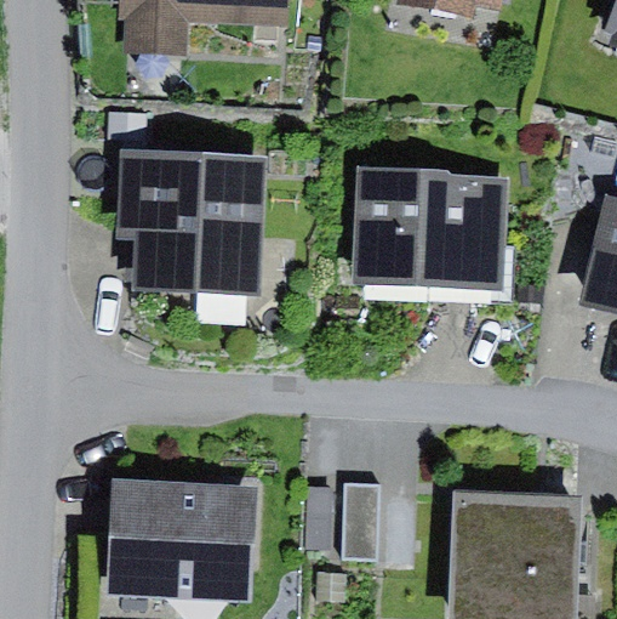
[(118,0),(116,20),(123,18),(123,52),(184,55),(187,22),(286,26),(287,0),(118,0)]
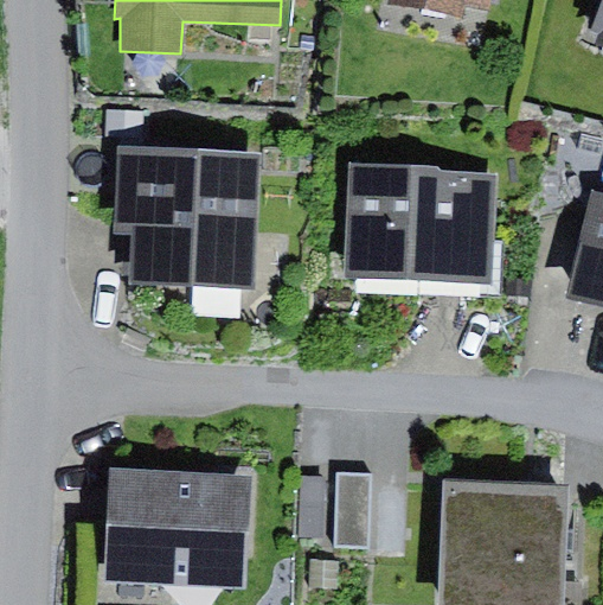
[(385,0),(385,2),(462,17),(464,6),(486,10),(488,0),(385,0)]
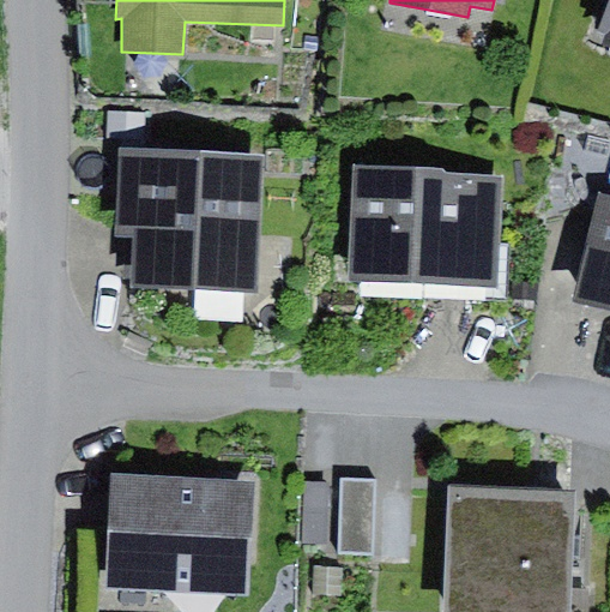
[(607,0),(597,28),(604,31),(599,45),(609,48),(609,0),(607,0)]
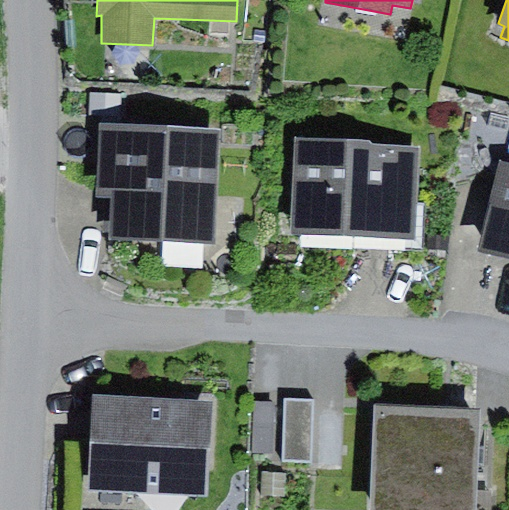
[(219,127),(98,123),(95,195),(110,196),(109,239),(160,241),(201,242),(215,243),(219,127)]
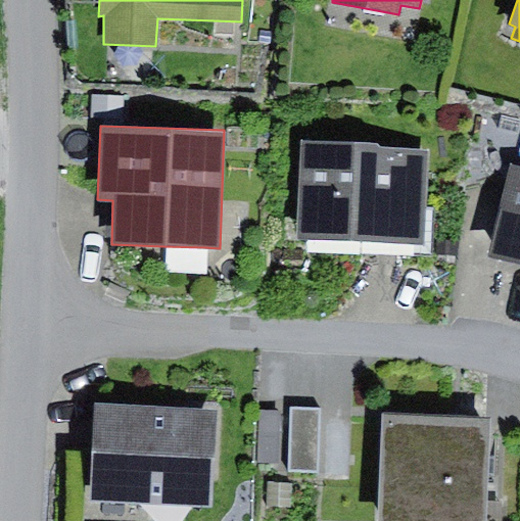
[(376,141),(300,141),(299,241),(422,242),(427,148),(378,145),(376,141)]
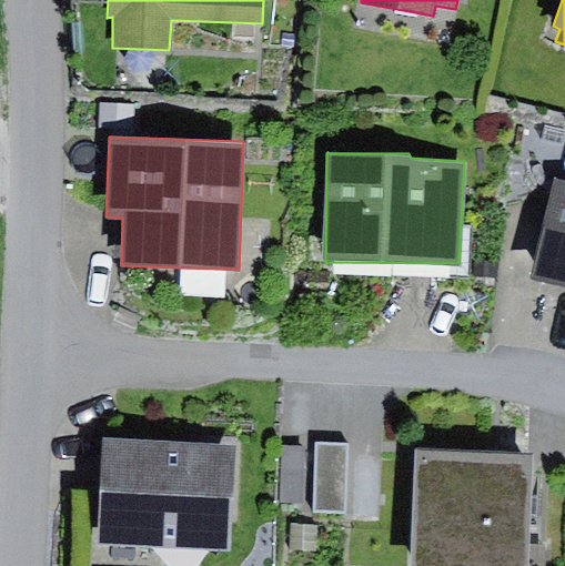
[(564,180),(553,178),(528,280),(564,287),(564,180)]
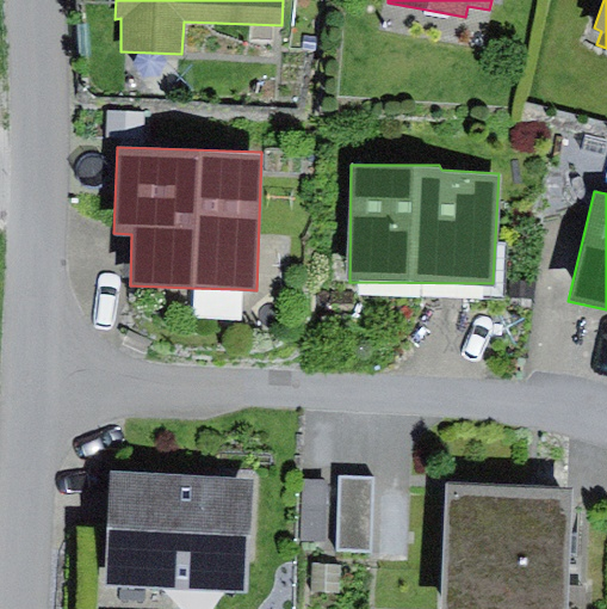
[(240,289),(191,288),(190,319),(239,320),(240,289)]
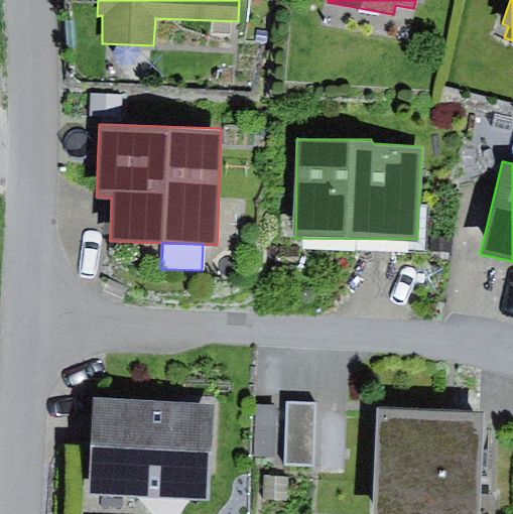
[(213,404),(93,398),(88,494),(209,500),(213,404)]
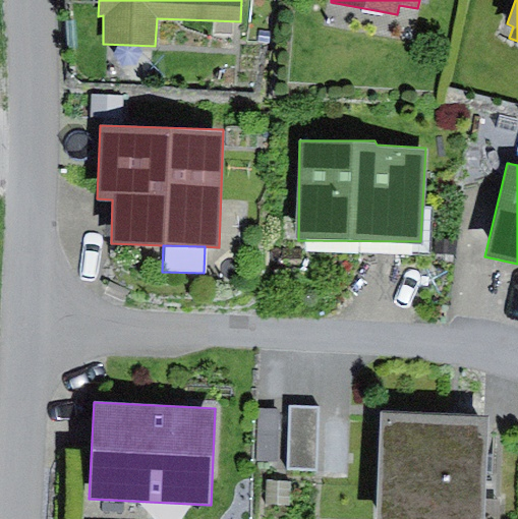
[(317,405),(287,404),(286,470),(315,470),(317,405)]
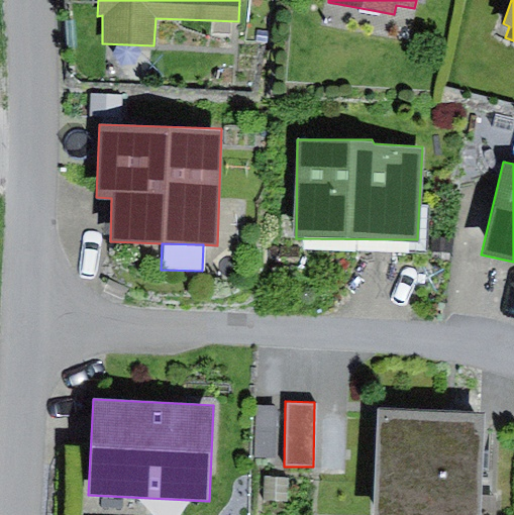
[(275,405),(254,405),(253,456),(274,457),(275,405)]
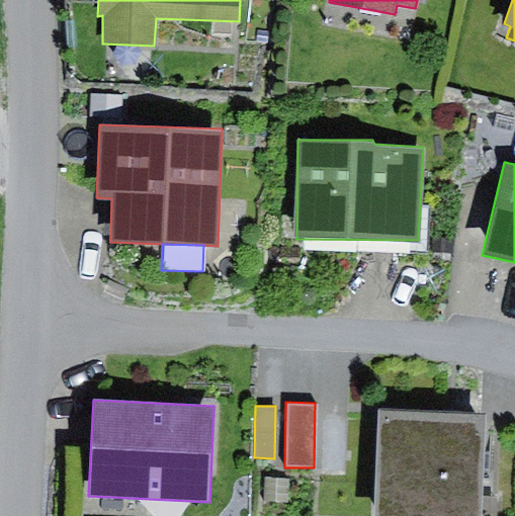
[(479,515),(484,414),(378,410),(373,515),(479,515)]
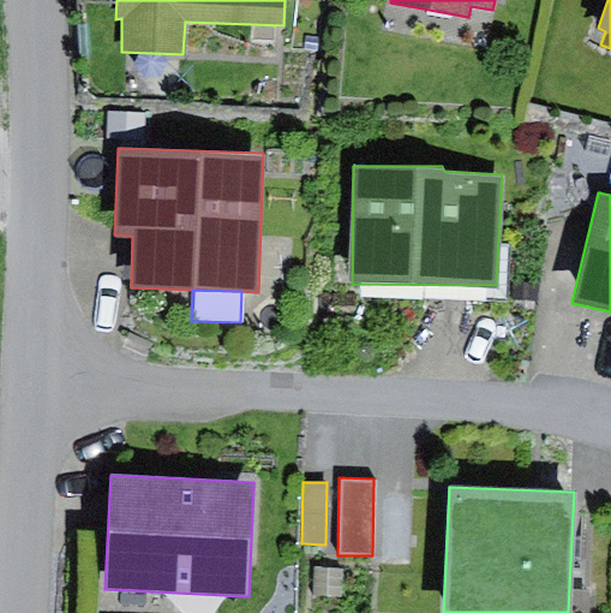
[(341,567),(312,566),(311,595),(340,595),(341,567)]
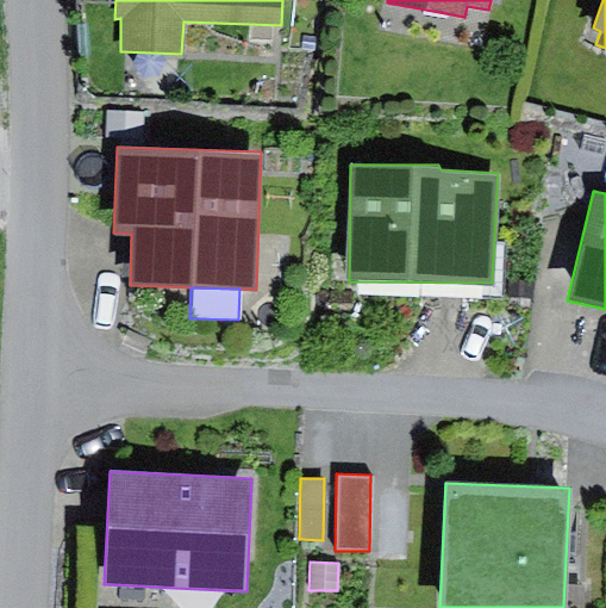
All buildings are outlined.
